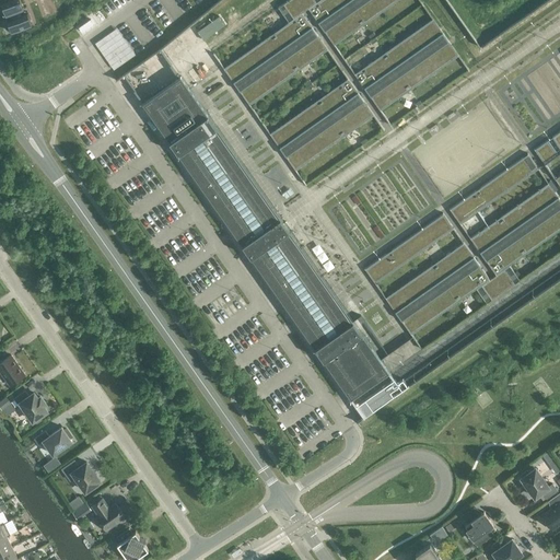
[(20,0),(12,0),(0,4),(0,6),(2,4),(6,14),(3,15),(3,16),(24,9),(20,0)]
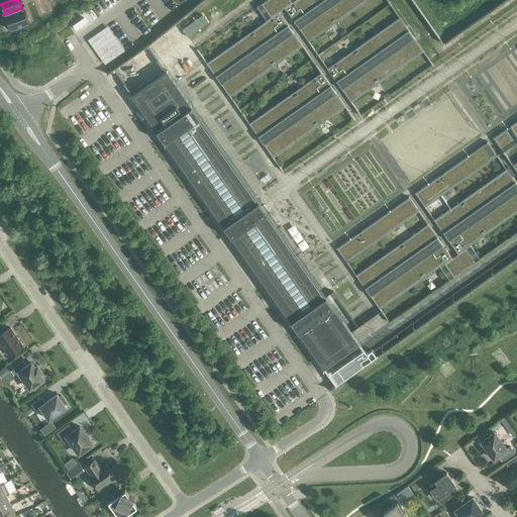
[(266,0),(256,7),(267,20),(262,24),(250,31),(206,63),(230,97),(303,45),(279,12),(285,8),(309,41),(368,0),(266,0)]
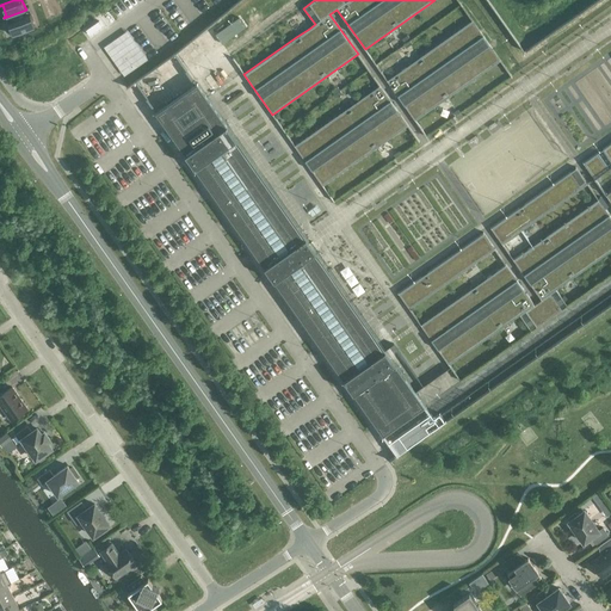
[(30,14),(8,23),(11,30),(13,29),(16,35),(35,28),(30,14)]
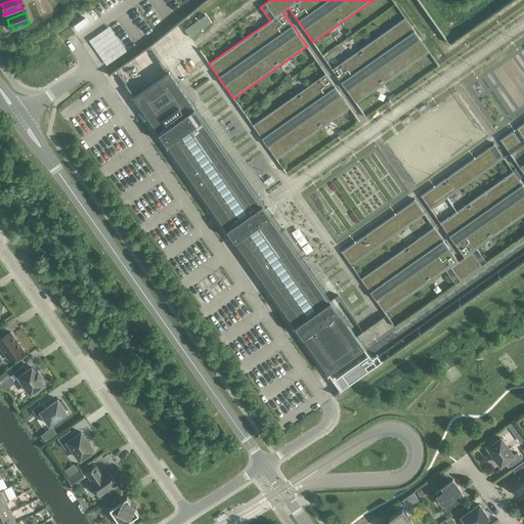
[(205,15),(184,31),(190,38),(211,24),(205,15)]
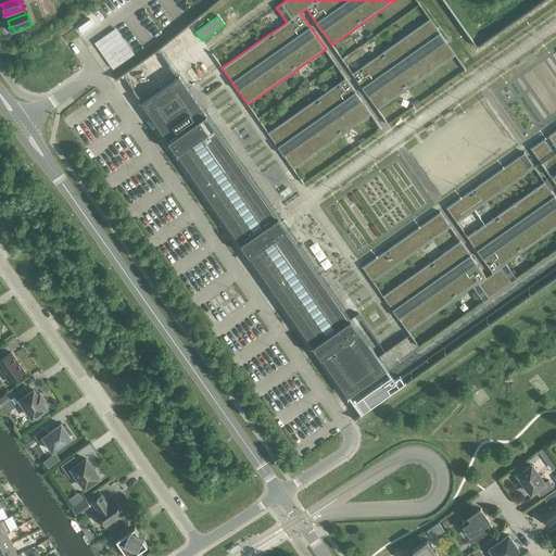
[(455,55),(430,19),(352,74),(378,110),(455,55)]
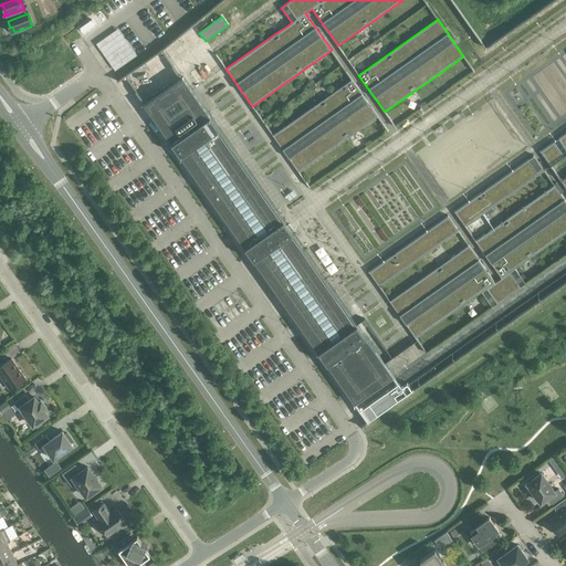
[(85,24),(90,30),(95,25),(92,20),(85,24)]
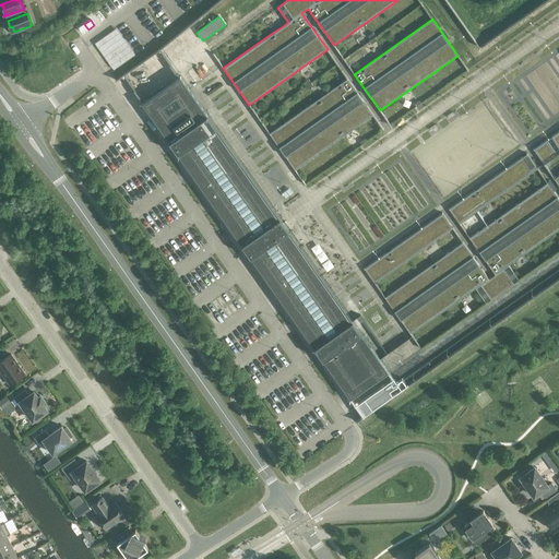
[(82,34),(88,30),(84,24),(78,28),(82,34)]
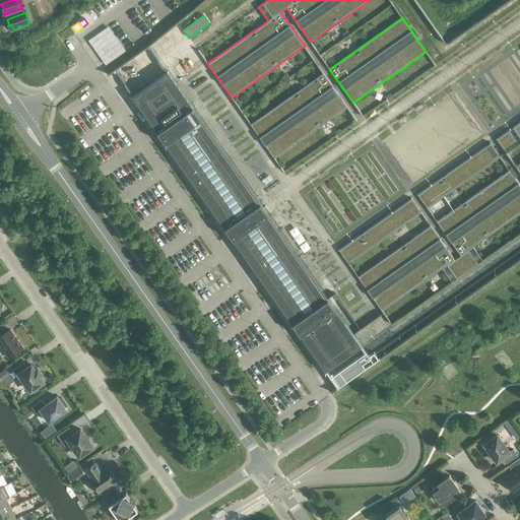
[(168,70),(132,95),(326,371),(338,388),(374,363),(362,345),(353,334),(177,82),(168,70)]
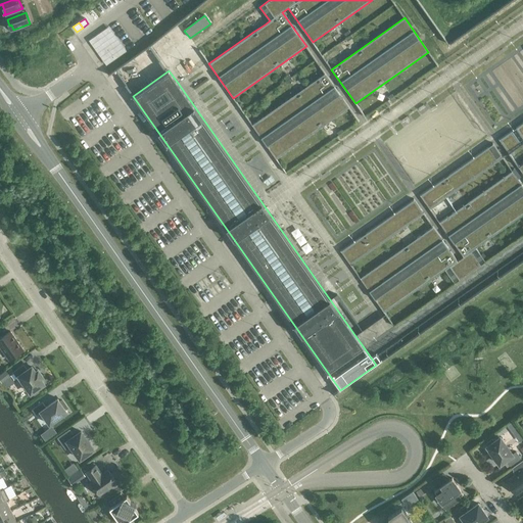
[(349,107),(325,74),(252,125),(276,159),(349,107)]
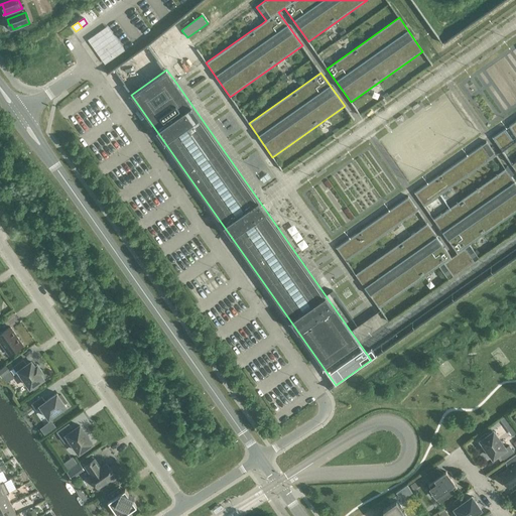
[(515,121),(493,137),(492,137),(493,138),(502,151),(515,141),(515,160),(511,164),(515,170),(515,121)]
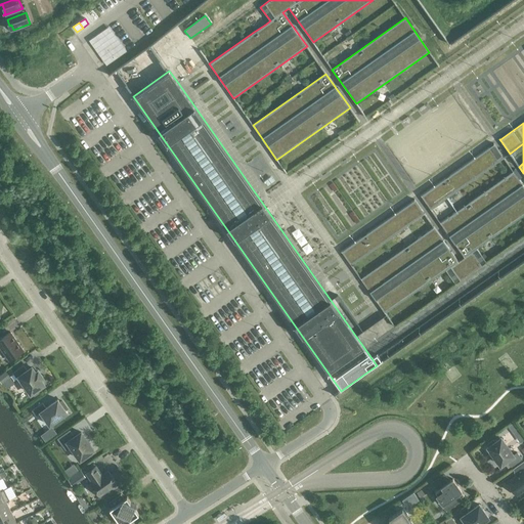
[(421,195),(431,209),(504,158),(494,143),(493,144),(422,195),(421,194),(421,195)]
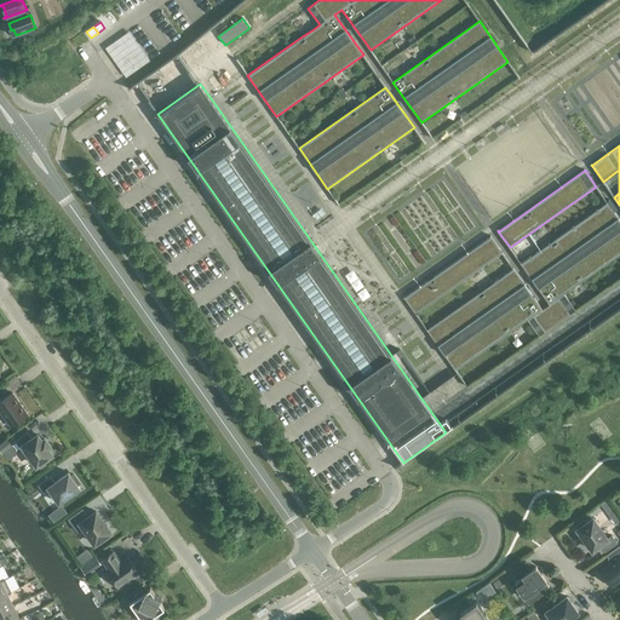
[(619,253),(619,219),(608,202),(521,263),(549,304),(543,309),(514,269),(426,329),(455,371),(510,332),(527,320),(539,337),(575,310),(564,294),(619,253)]
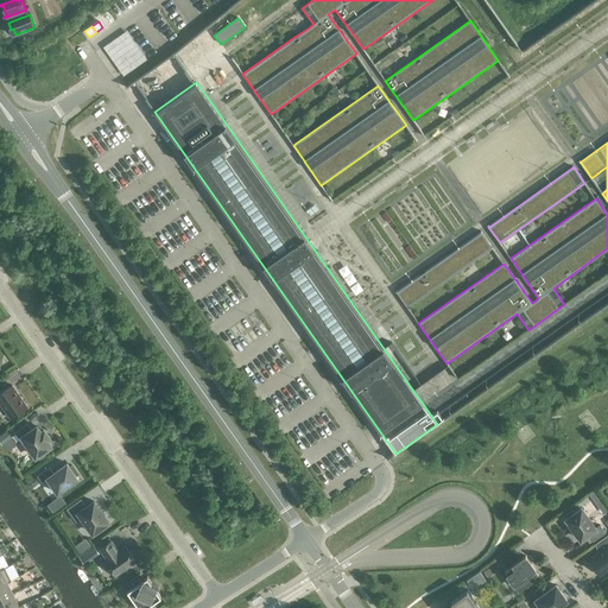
[(397,291),(396,291),(407,308),(493,248),(481,232),(481,233),(397,291)]
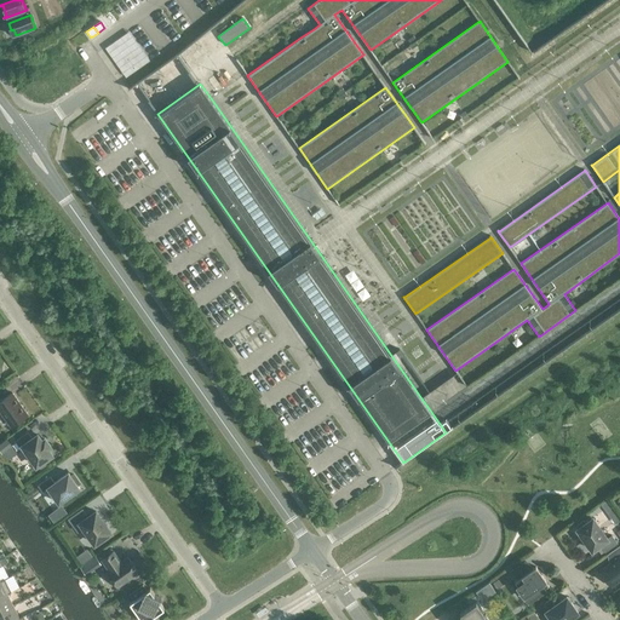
[(28,415),(12,394),(1,401),(0,397),(0,411),(11,426),(28,415)]
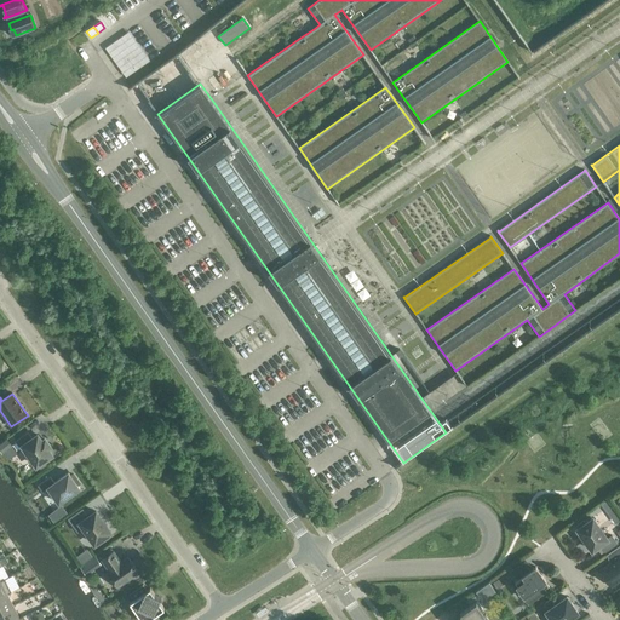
[(33,438),(28,432),(16,441),(21,448),(23,447),(36,465),(52,455),(47,448),(50,447),(45,440),(42,441),(38,435),(33,438)]
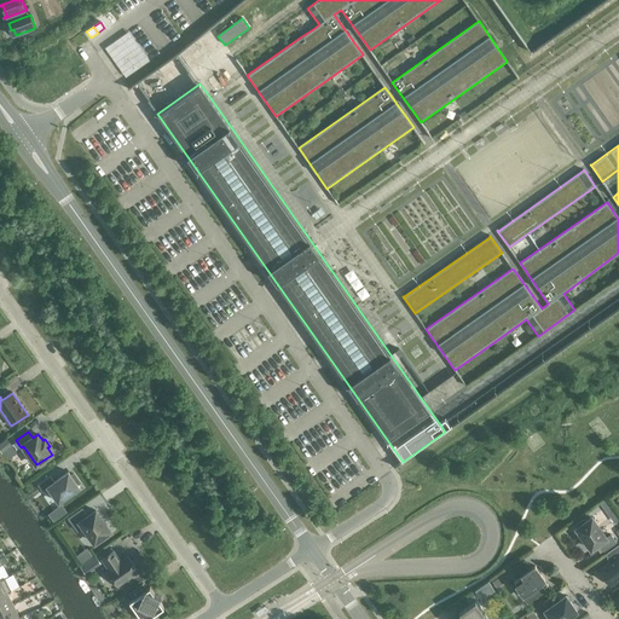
[(7,440),(0,445),(0,450),(3,453),(12,446),(7,440)]
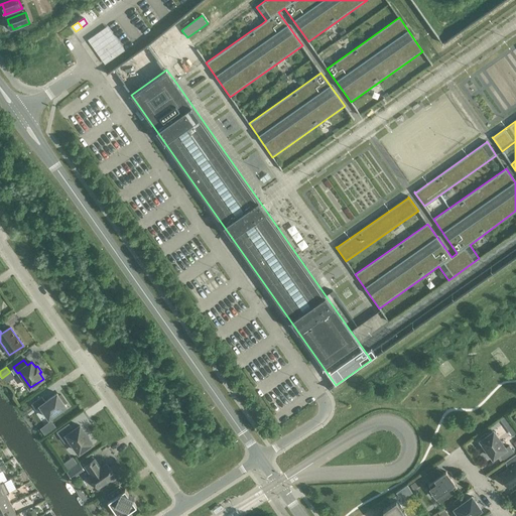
[(59,396),(57,393),(45,402),(41,397),(31,404),(35,409),(40,406),(49,418),(54,415),(55,417),(62,412),(61,410),(67,406),(65,403),(67,402),(61,395),(59,396)]
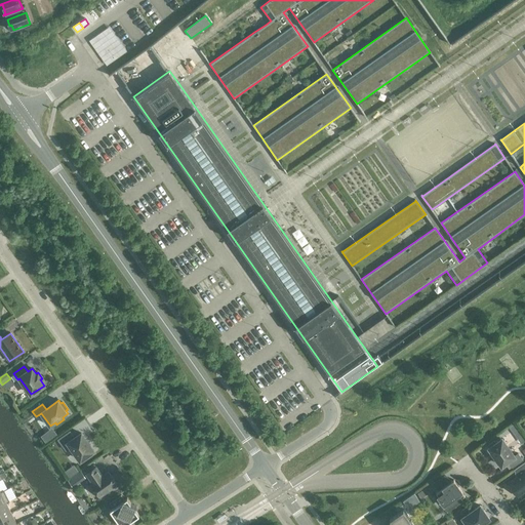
[(519,428),(515,422),(509,427),(513,432),(519,428)]
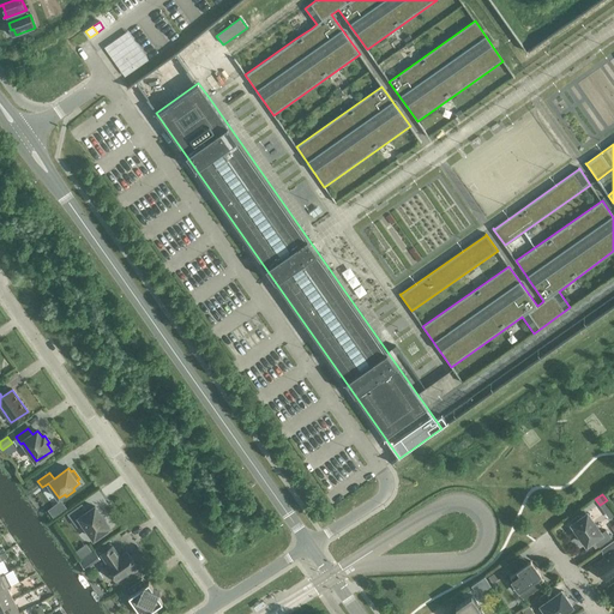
[(82,503),(67,512),(77,527),(83,523),(94,539),(109,528),(110,528),(109,527),(104,519),(103,518),(101,516),(102,516),(101,515),(96,507),(95,506),(95,507),(88,512),(82,503)]
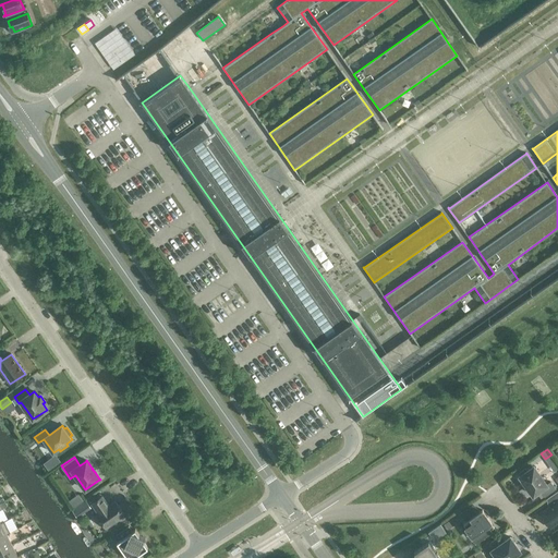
[(546,485),(534,466),(528,471),(525,469),(519,473),(521,475),(520,476),(525,484),(528,487),(528,488),(529,488),(533,495),(541,490),(545,497),(556,489),(550,482),(546,485)]
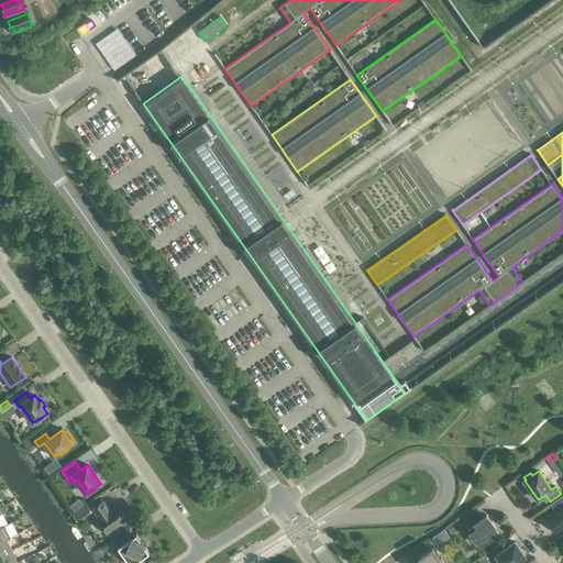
[(562,495),(552,504),(556,510),(545,518),(555,532),(562,527),(562,495)]
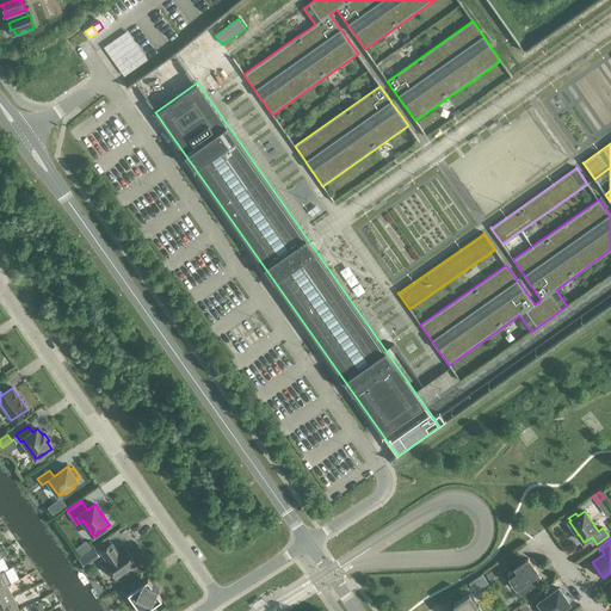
[(119,554),(112,543),(100,551),(107,562),(106,563),(116,579),(137,565),(127,549),(119,554)]
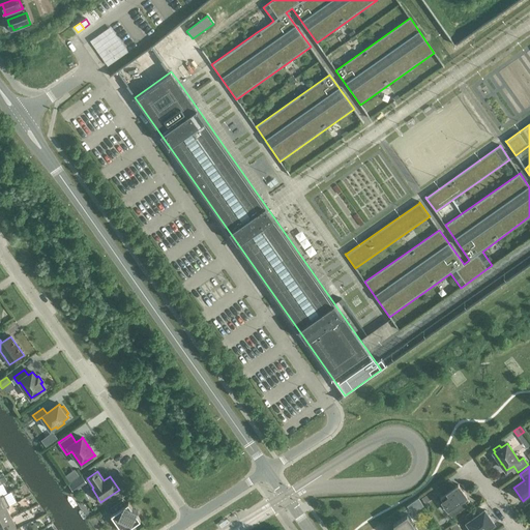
[(82,475),(68,483),(74,491),(86,482),(82,475)]
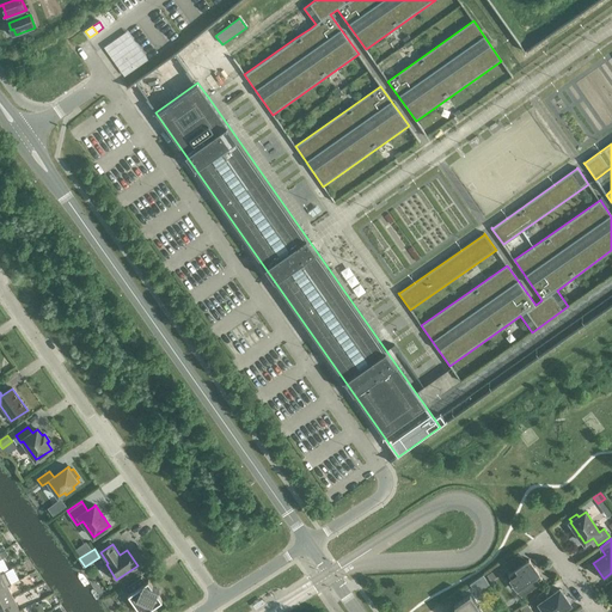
[(508,574),(521,593),(538,581),(533,575),(538,573),(530,560),(525,563),(519,555),(507,563),(512,571),(508,574)]
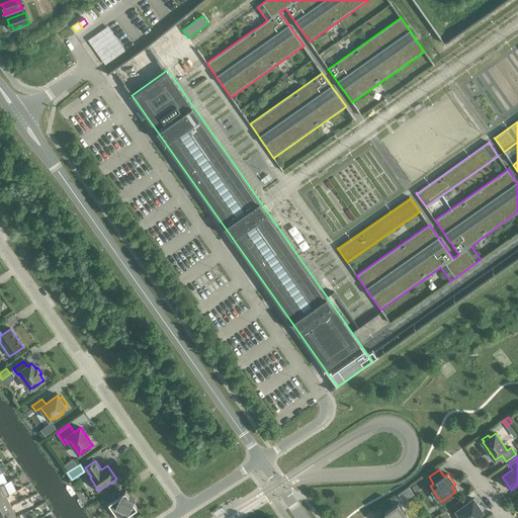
[(4,484),(1,485),(1,486),(0,486),(0,498),(6,496),(9,495),(4,484)]
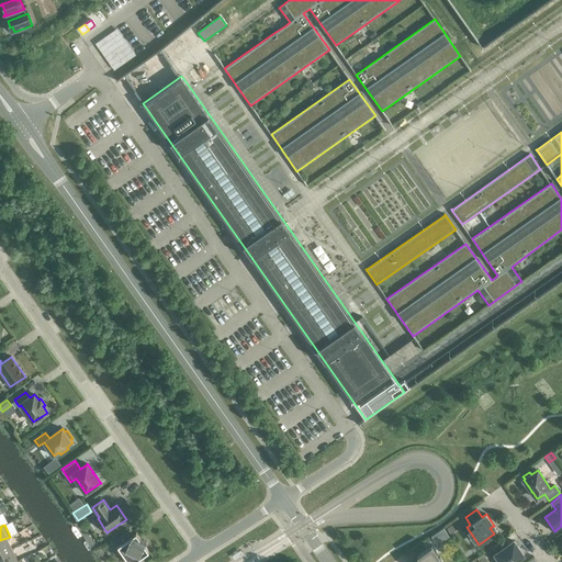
[(444,528),(431,536),(437,544),(449,536),(444,528)]
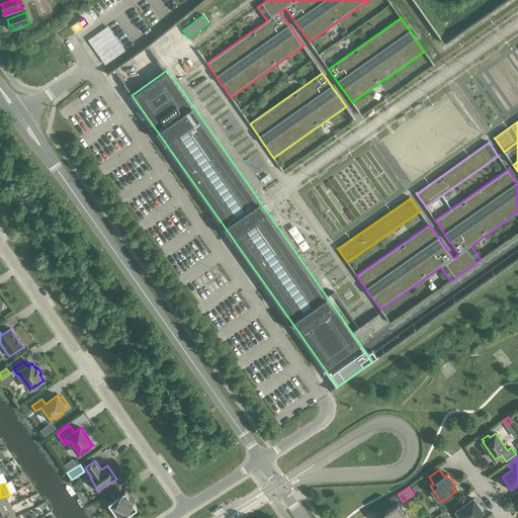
[(119,489),(108,497),(111,501),(108,504),(118,517),(123,517),(138,509),(134,503),(135,500),(130,497),(125,492),(123,493),(119,489)]
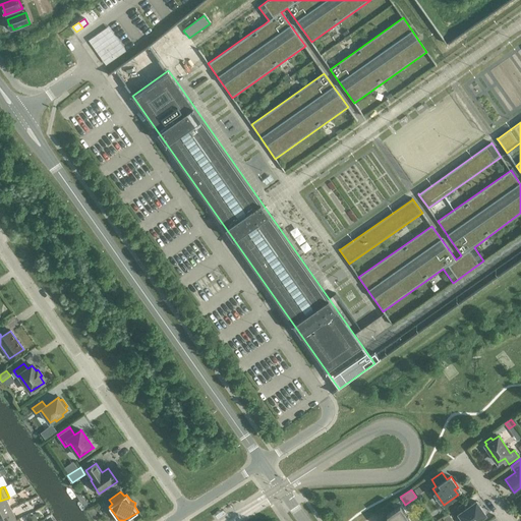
[(6,499),(0,501),(0,514),(11,509),(6,499)]
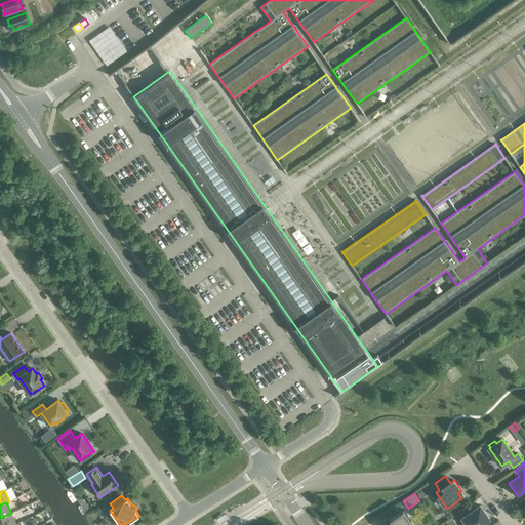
[(475,509),(472,503),(460,511),(465,516),(462,518),(467,524),(480,524),(489,519),(484,512),(484,511),(482,508),(481,507),(481,508),(480,506),(475,509)]
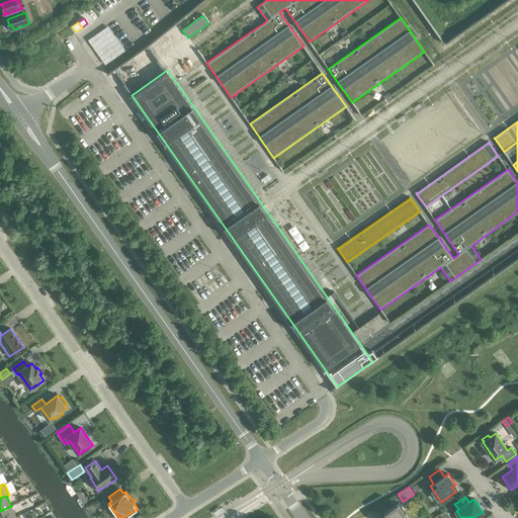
[(405,513),(398,503),(384,512),(387,516),(383,517),(410,517),(406,512),(405,513)]
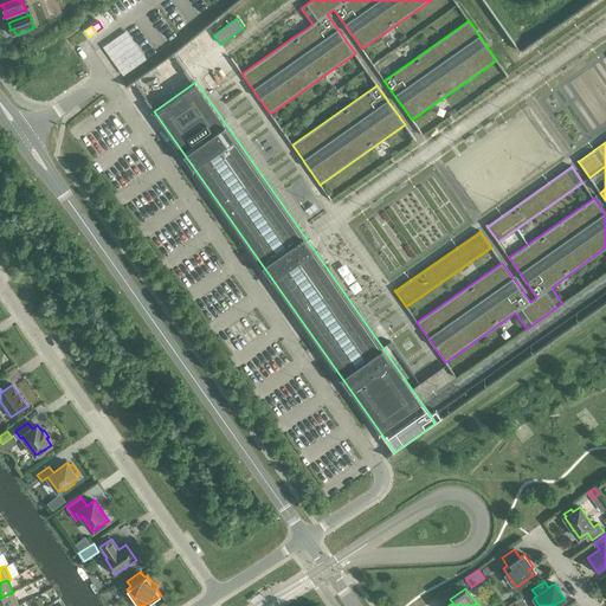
[(0,605),(14,605),(19,604),(13,592),(0,598),(0,605)]
